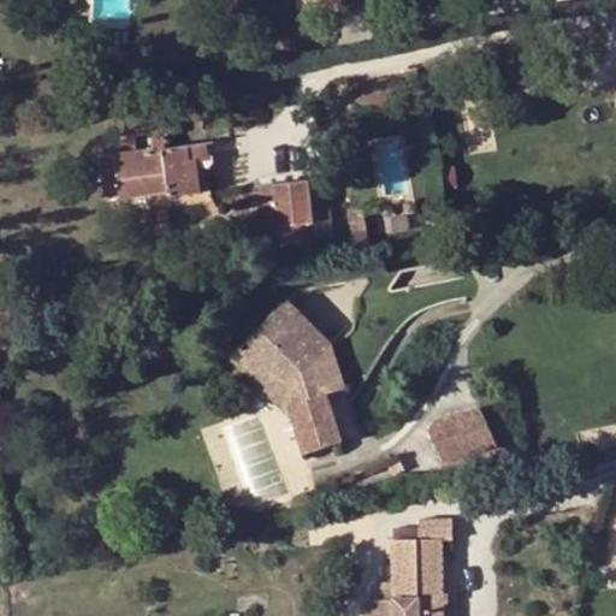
[(155,149),(99,158),(105,199),(167,190),(169,196),(201,191),(195,159),(190,160),(188,144),(161,148),(163,152),(155,153),(155,149)]
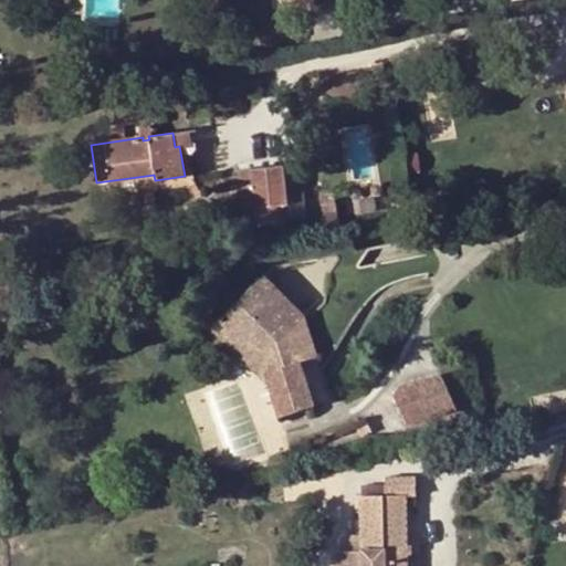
[(283,166),(250,170),(252,186),(226,188),(230,228),(257,224),(258,236),(285,232),(283,221),(291,220),(283,166)]
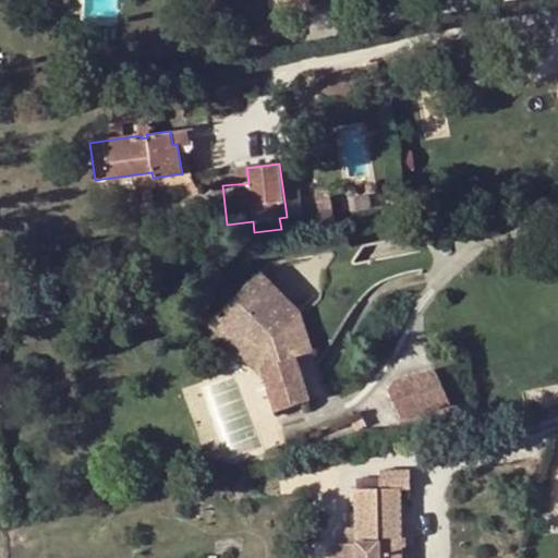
[(327,194),(326,190),(312,192),(315,215),(329,213),(328,204),(327,194)]
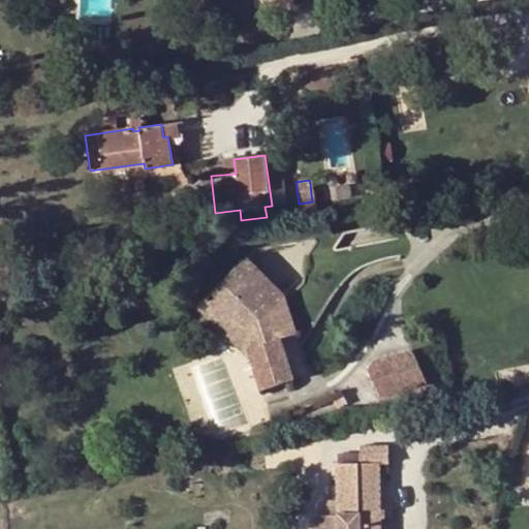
[(310,184),(311,193),(321,191),(319,182),(310,184)]
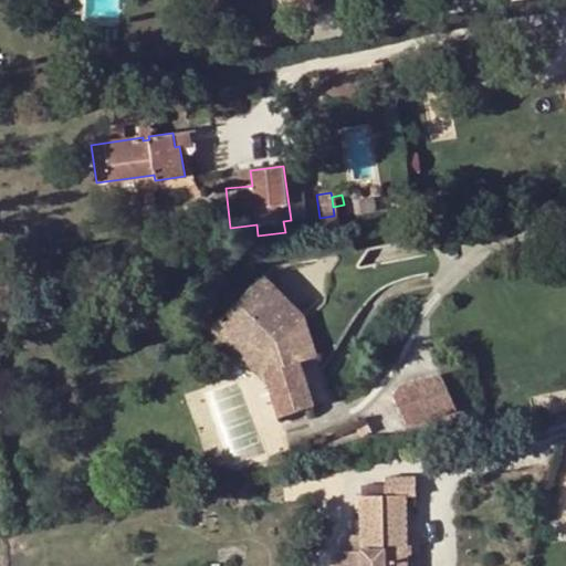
[(19,274),(20,284),(44,280),(42,271),(19,274)]
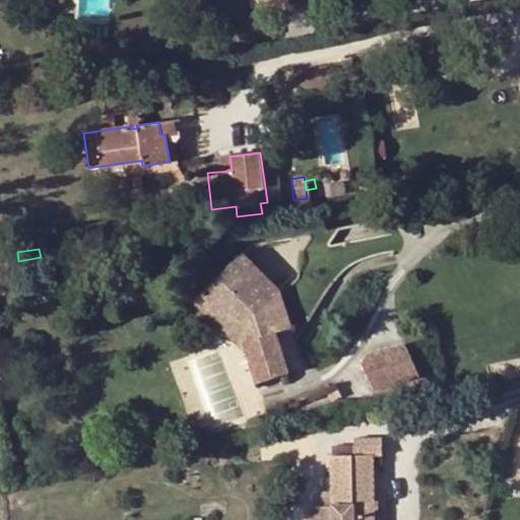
[(193,302),(208,317),(214,310),(221,309),(236,323),(248,309),(263,322),(244,342),(255,381),(285,372),(274,334),(263,299),(279,294),(240,254),(193,302)]
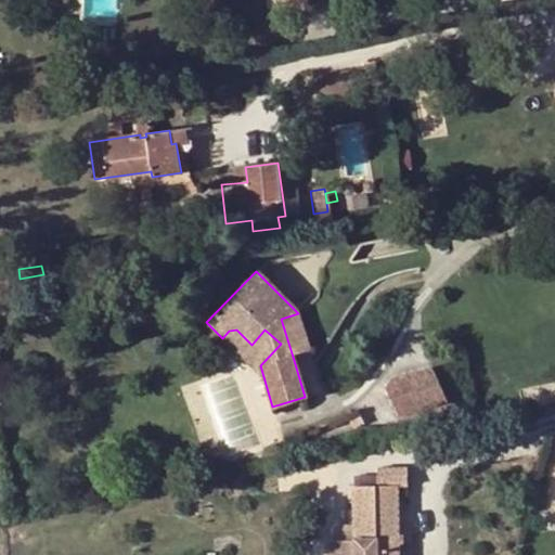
[(308,350),(298,313),(281,319),(293,357),(308,350)]
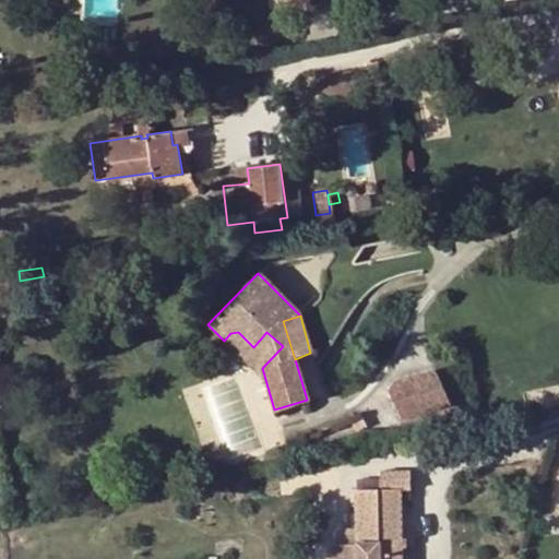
[(230,333),(224,341),(257,375),(262,368),(283,346),(266,332),(253,347),(238,332),(230,333)]
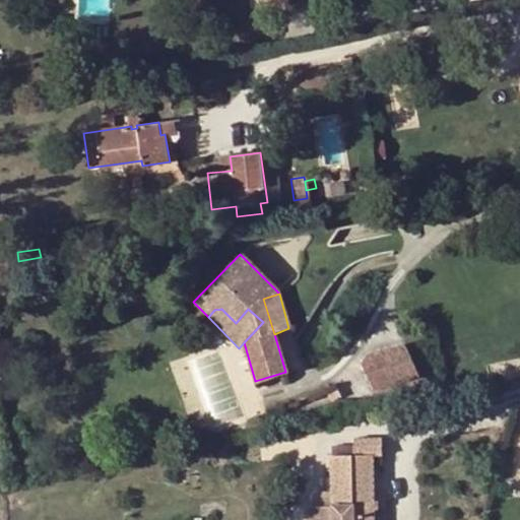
[(353,351),(347,360),(361,392),(410,383),(395,344),(353,351)]
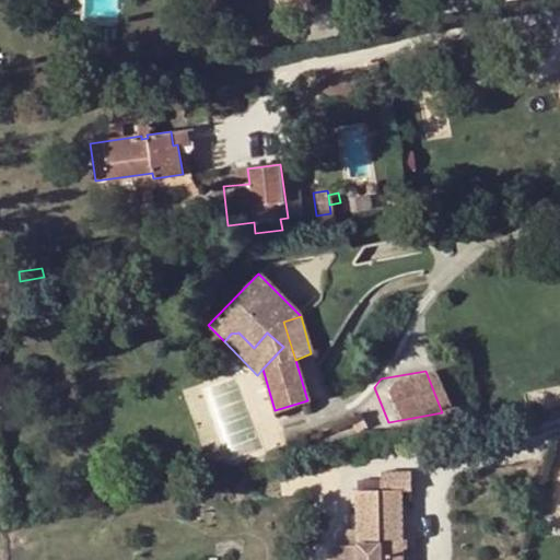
[(357,491),(358,531),(357,559),(399,559),(400,547),(395,547),(395,539),(400,539),(399,490),(409,489),(409,471),(381,473),(381,491),(357,491)]
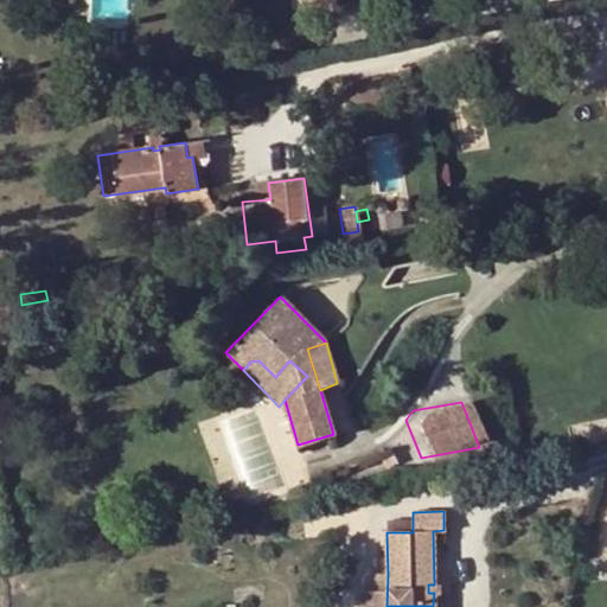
[(387,606),(388,575),(374,575),(374,606),(387,606)]
